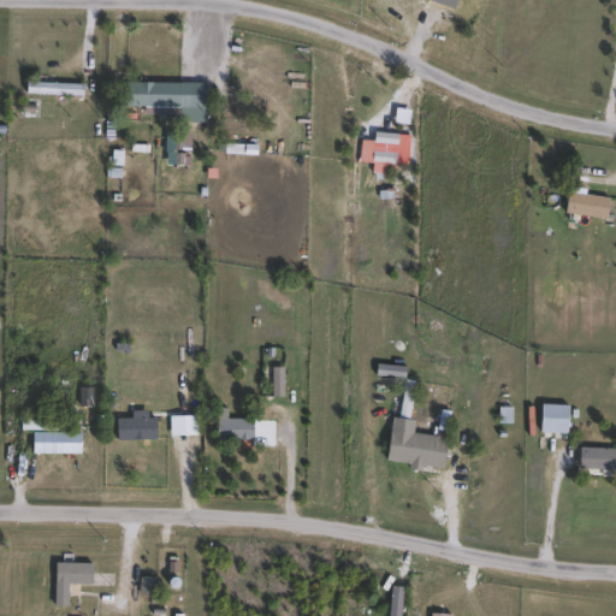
[(27,98),(27,84),(83,84),(83,98),(27,98)]
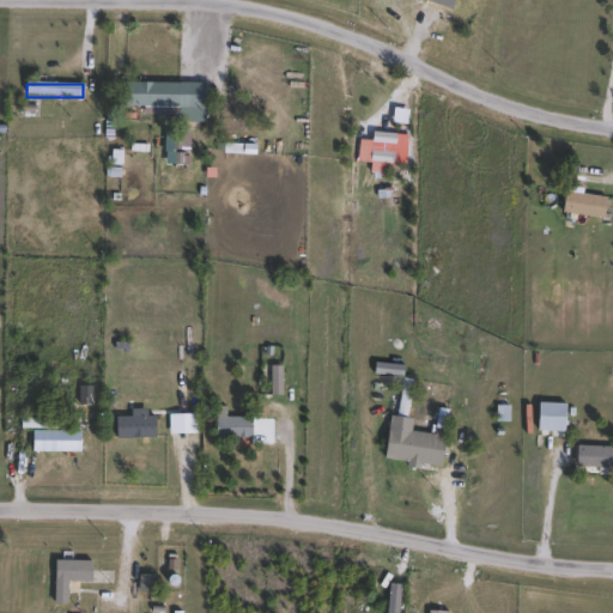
[(123,97),(183,97),(183,93),(205,95),(205,125),(182,123),(182,117),(157,116),(157,108),(123,108),(123,97)]
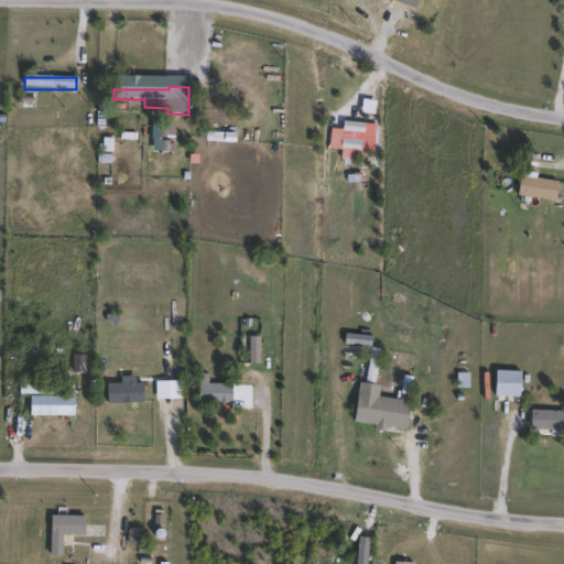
[(340,122),(339,130),(328,129),(327,149),(339,150),(338,159),(343,160),(343,165),(348,165),(348,163),(351,163),(353,159),(359,160),(360,151),(371,152),(373,125),(340,122)]
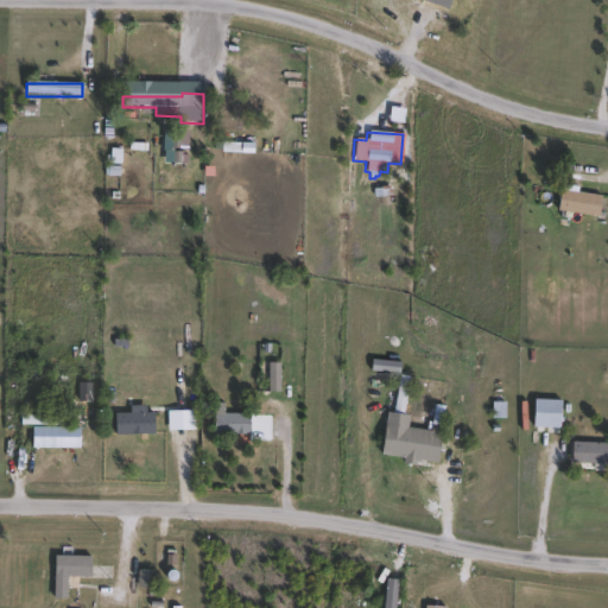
[(603,197),(600,219),(558,213),(563,187),(578,189),(578,194),(603,197)]
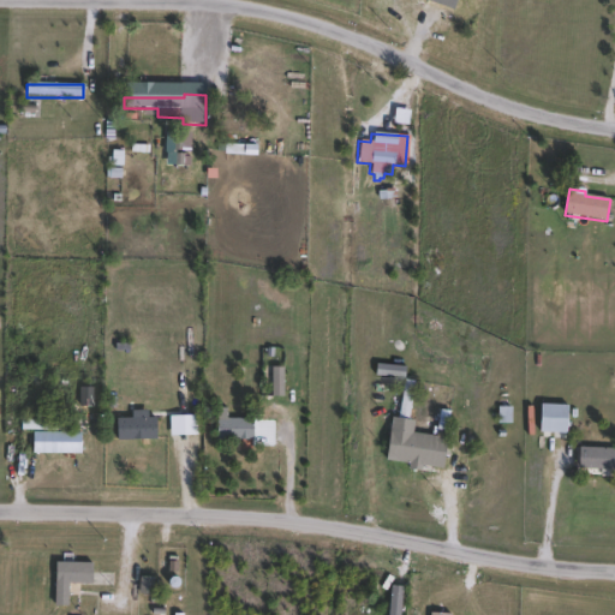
[(393,419),(400,421),(405,382),(415,383),(408,422),(416,422),(415,435),(448,440),(443,472),(386,465),(393,419)]
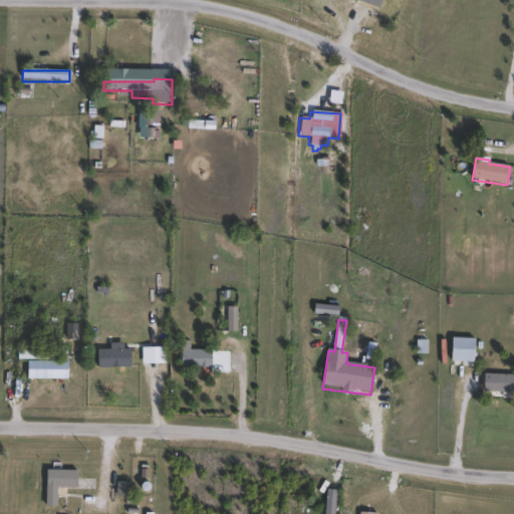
[(475,363),(452,363),(452,339),(475,339),(475,363)]
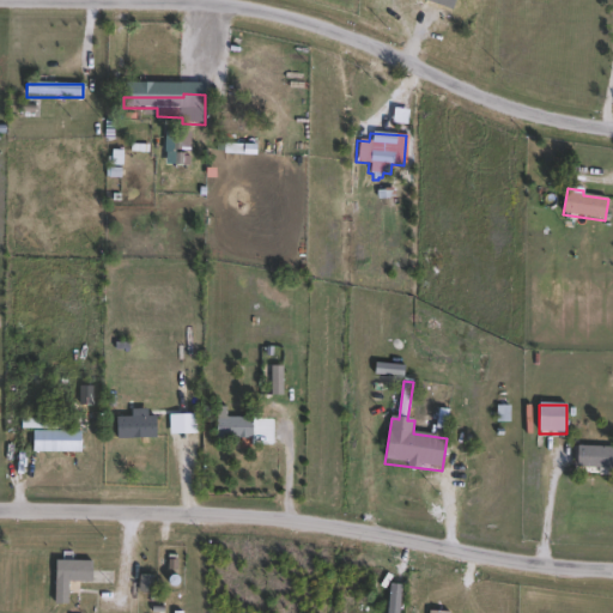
[(116,418),(156,418),(156,441),(116,441),(116,418)]
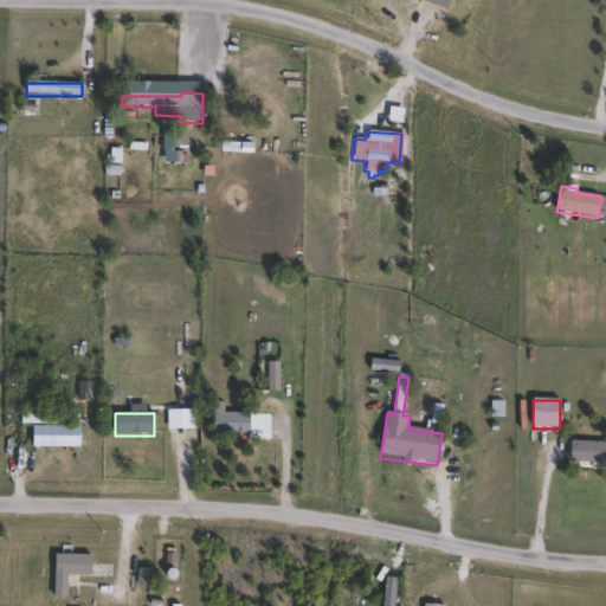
[(251,413),(251,436),(214,436),(214,413),(251,413)]
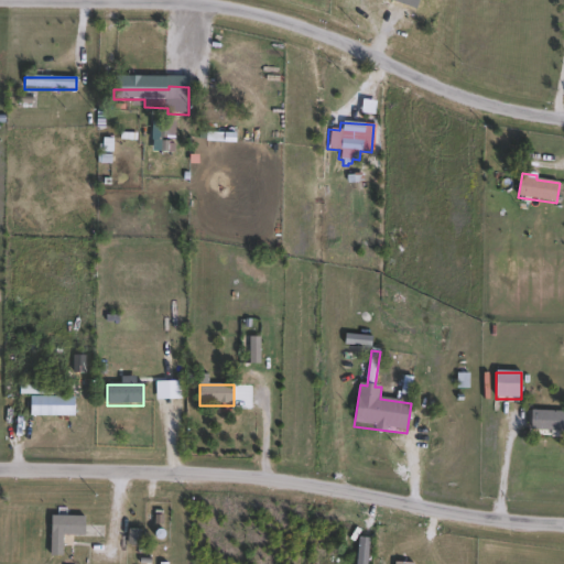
[(31,418),(31,396),(21,396),(21,386),(64,387),(64,398),(75,398),(74,418),(31,418)]
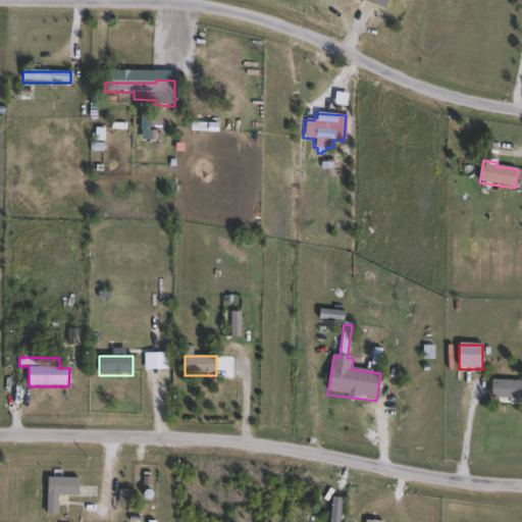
[(521,405),(489,405),(489,381),(521,381),(521,405)]
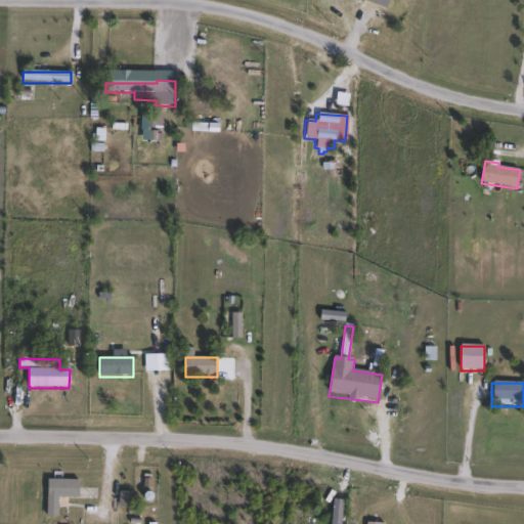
[(79,498),(58,498),(58,517),(47,517),(47,480),(79,480),(79,498)]
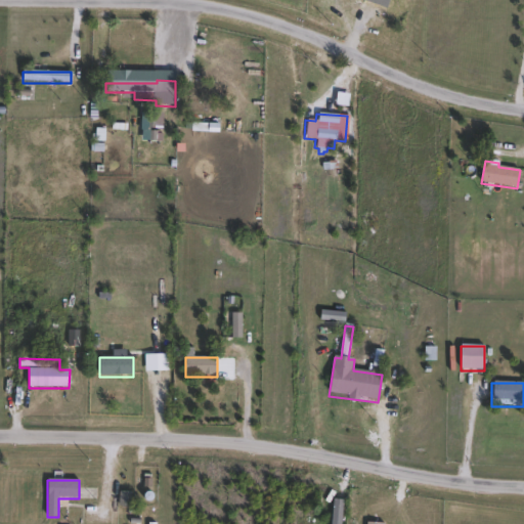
[(130,507),(120,507),(121,493),(131,493),(130,507)]
